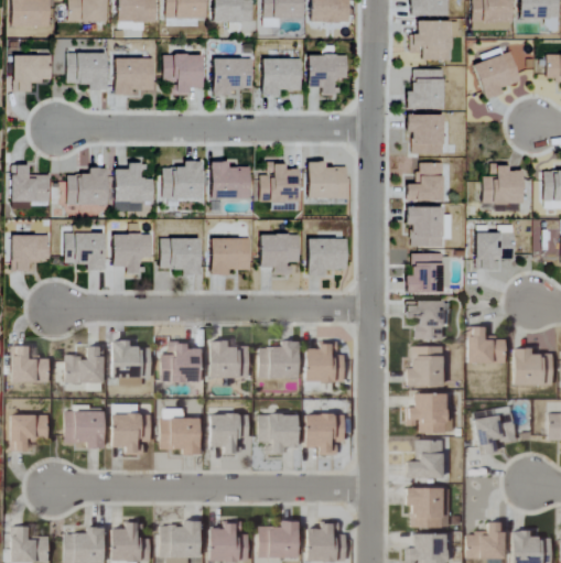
[(9,0),(10,26),(50,25),(49,0),(9,0)]
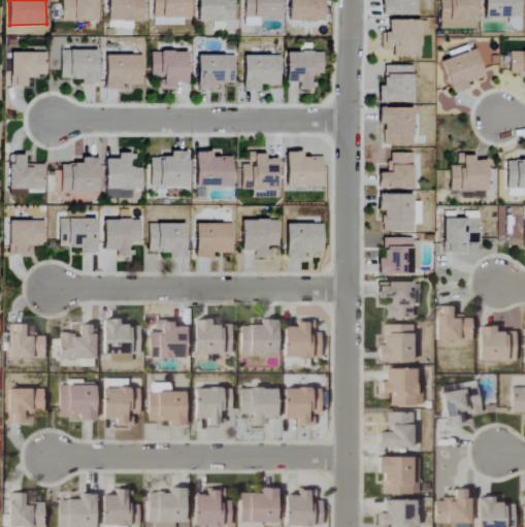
[(63,0),(63,20),(98,21),(98,0),(63,0)]
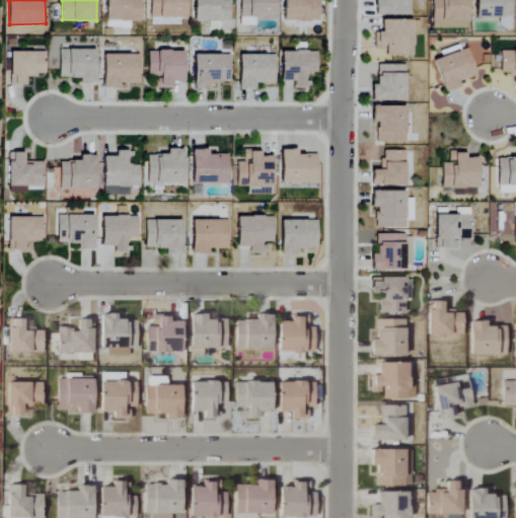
[(105,0),(106,20),(144,19),(143,0),(105,0)]
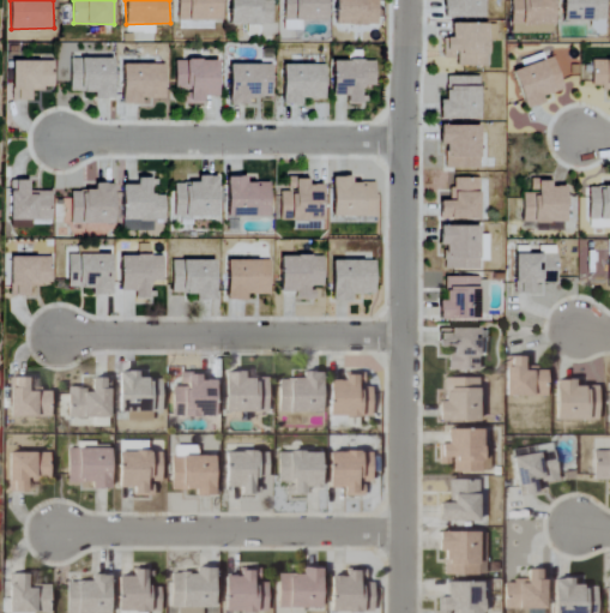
[(179,0),(180,19),(222,19),(221,0),(179,0)]
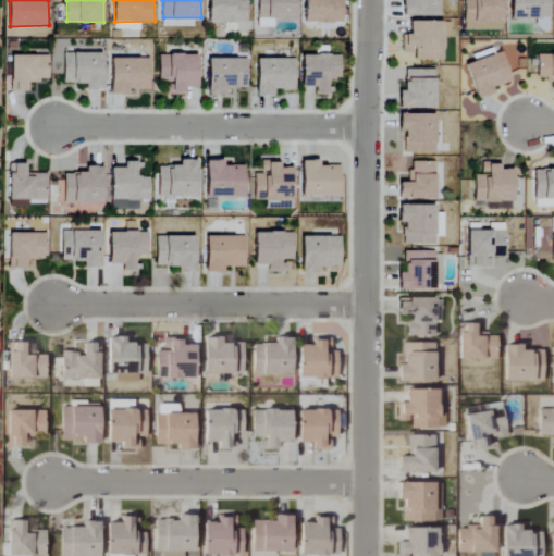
[(209,0),(208,21),(248,22),(248,0),(209,0)]
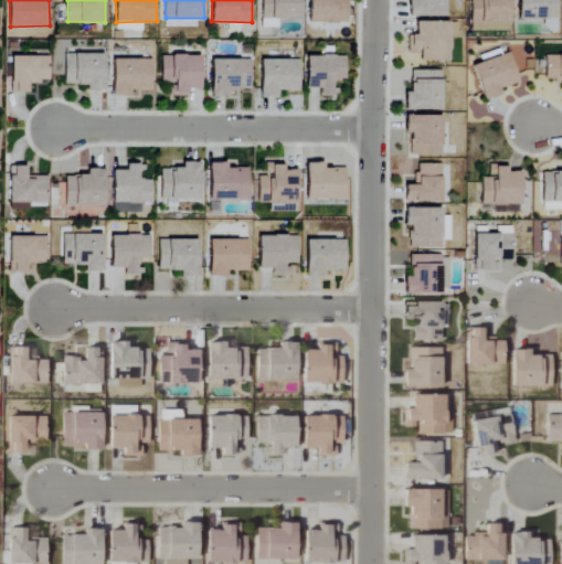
[(262,0),(263,18),(303,18),(303,0),(262,0)]
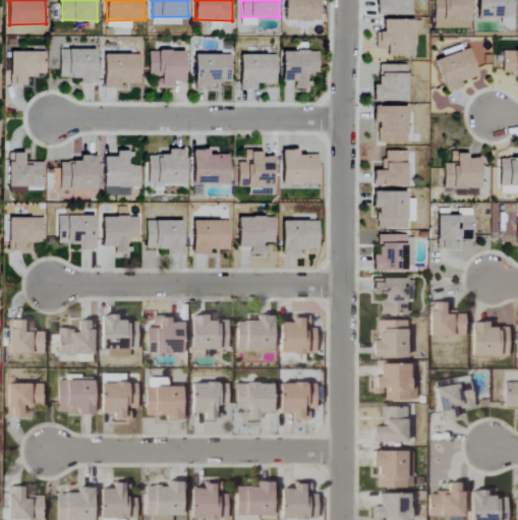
[(285,0),(286,21),(323,20),(322,0),(285,0)]
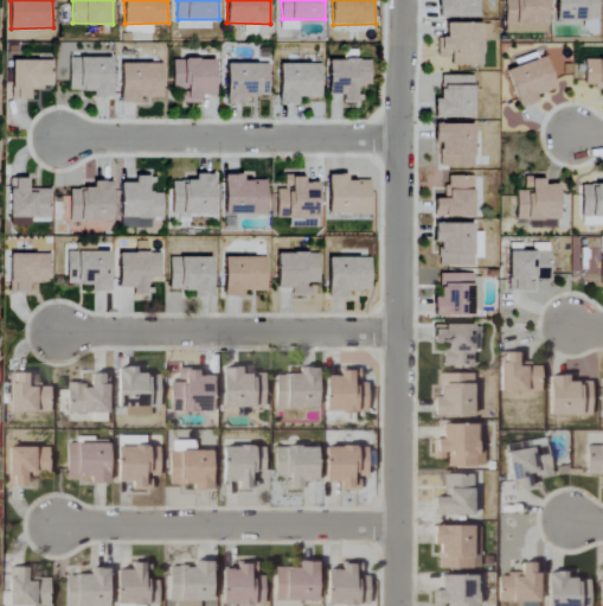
[(440,0),(440,17),(480,17),(479,0),(440,0)]
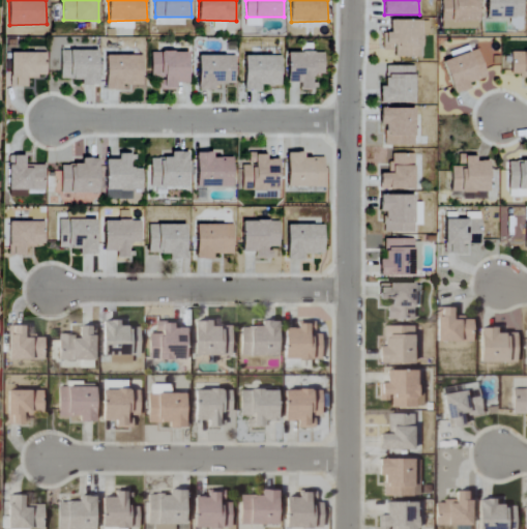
[(443,0),(444,28),(480,28),(479,0),(443,0)]
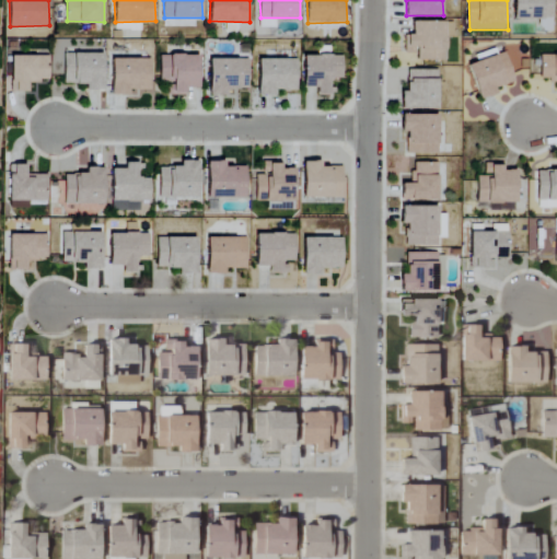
[(514,0),(515,20),(554,20),(553,0),(514,0)]
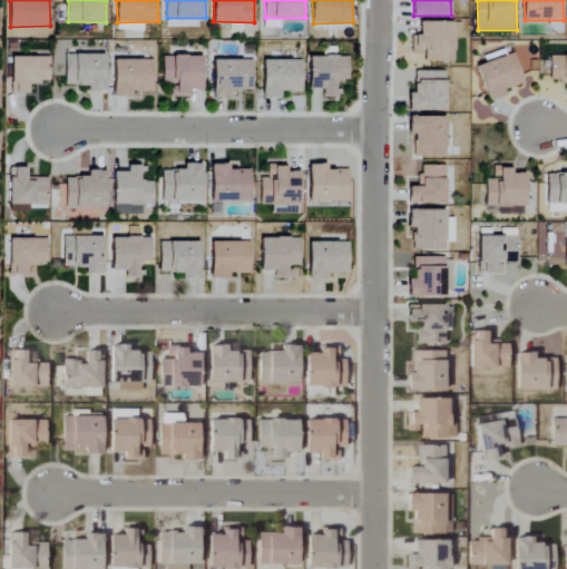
[(455,21),(421,20),(421,35),(416,35),(414,52),(428,52),(428,60),(455,61),(455,21)]
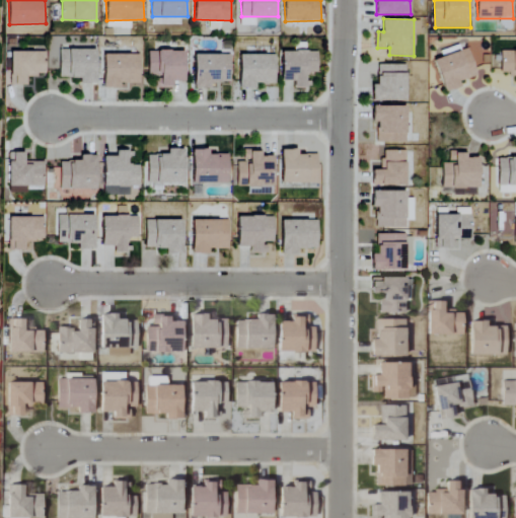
[(460,81),(478,73),(467,47),(434,61),(447,91),(461,85),(460,81)]
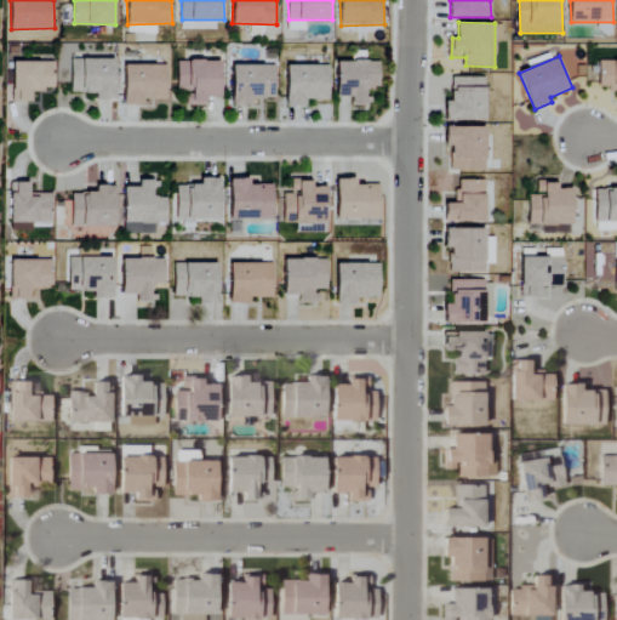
[(115,100),(114,57),(72,58),(73,92),(96,92),(96,100),(115,100)]
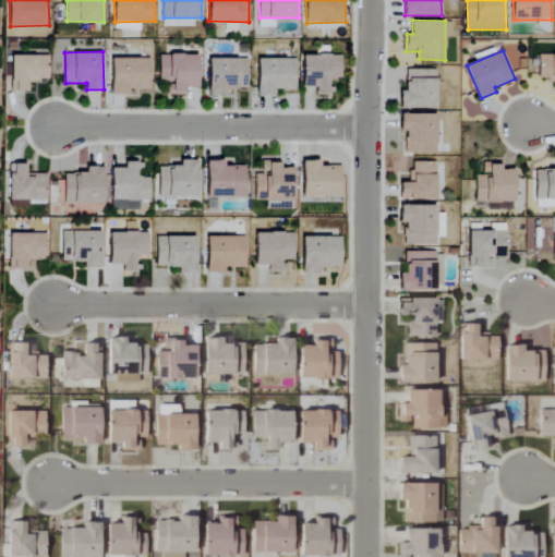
[(29,91),(29,82),(40,82),(40,77),(50,77),(50,53),(12,55),(13,91),(29,91)]
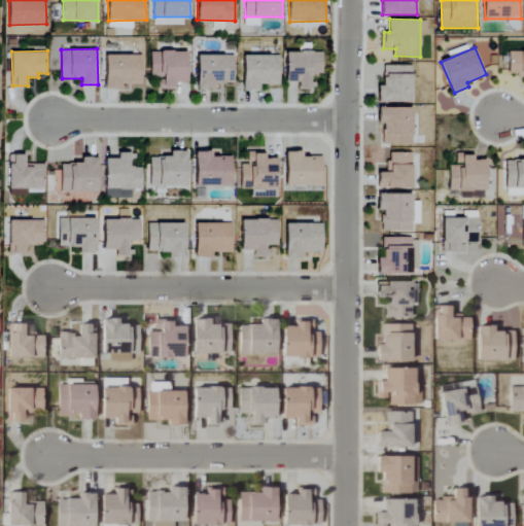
[(176,89),(176,81),(187,82),(187,50),(151,50),(151,77),(158,77),(158,89),(176,89)]
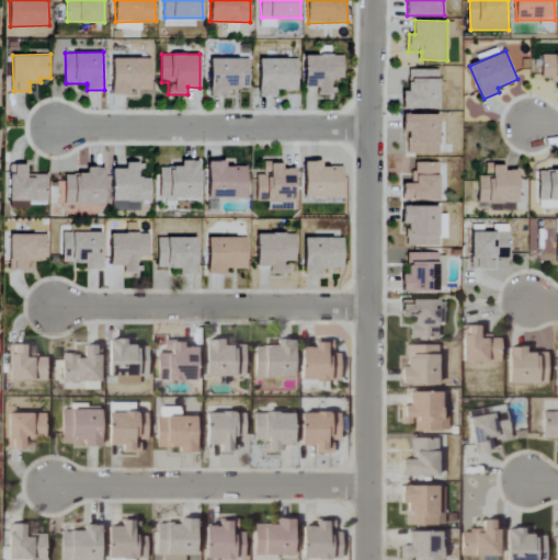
[(345,55),(305,54),(305,86),(319,87),(319,94),(332,94),(333,78),(344,78),(345,55)]
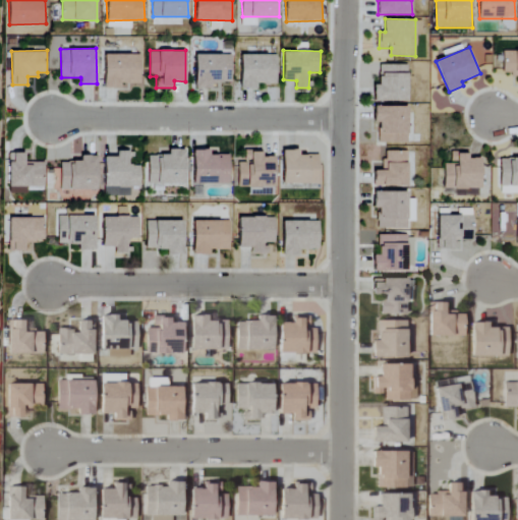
[(517,50),(504,50),(504,74),(517,73),(517,50)]
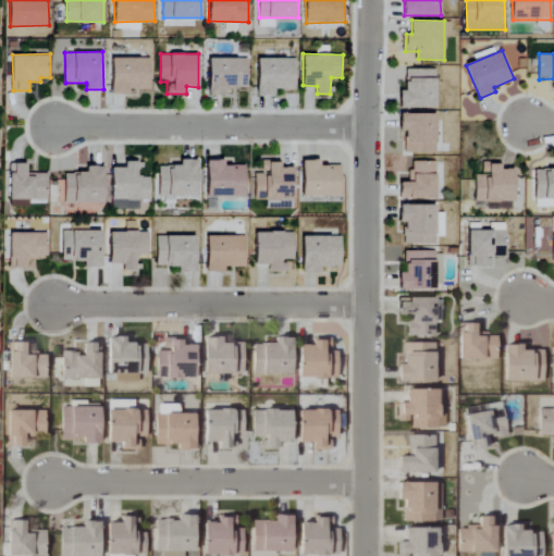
[(111,94),(139,94),(139,88),(150,88),(151,58),(112,57),(111,94)]
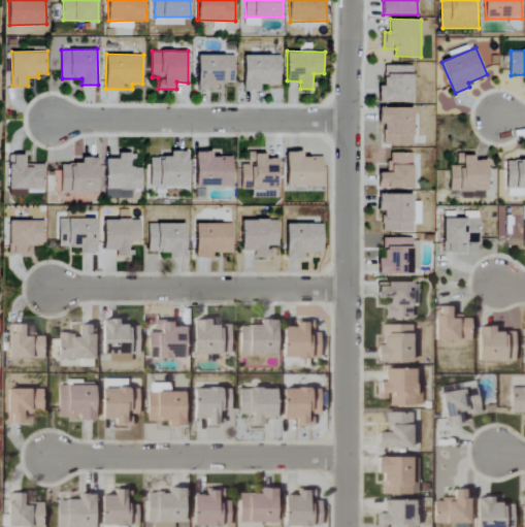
[(235,84),(235,55),(198,54),(198,89),(216,90),(216,84),(235,84)]
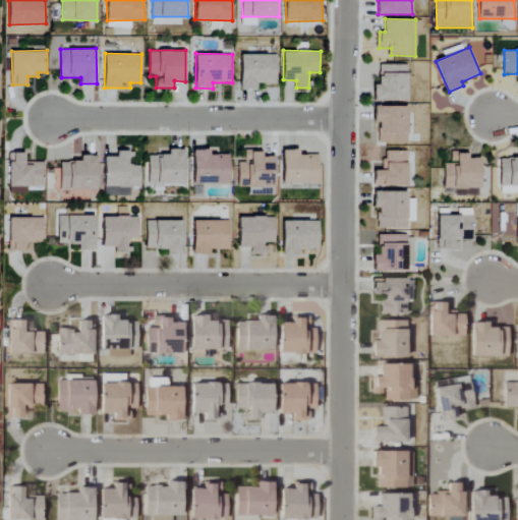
[(257,88),(257,83),(277,83),(277,54),(240,53),(240,88),(257,88)]
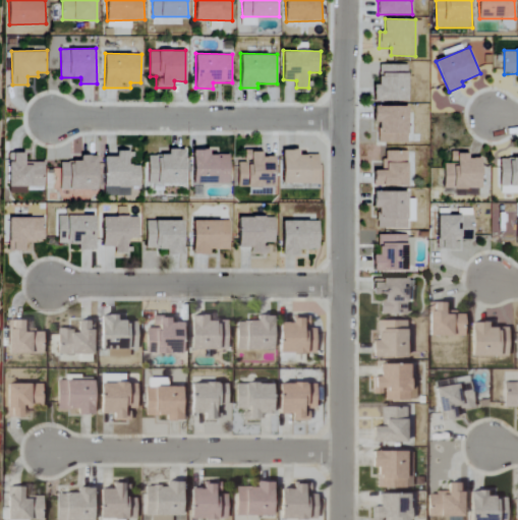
[(375,83),(373,100),(408,101),(409,64),(381,63),(380,83),(375,83)]
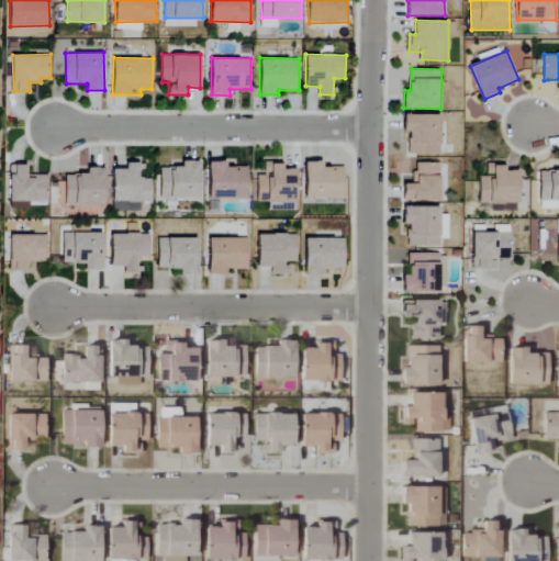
[(442,114),(404,113),(404,131),(410,131),(410,155),(440,155),(442,114)]
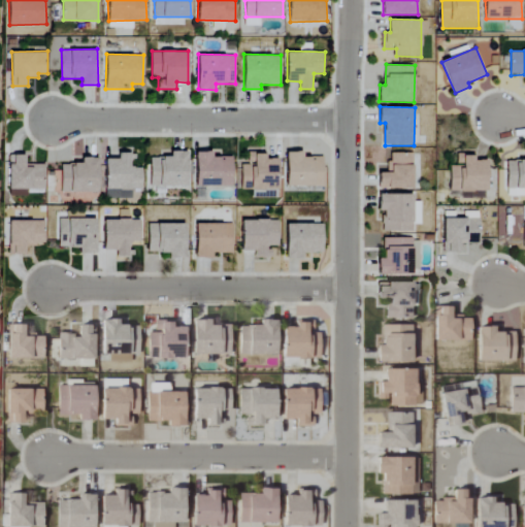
[(189,151),(171,150),(171,157),(153,156),(152,186),(188,187),(189,151)]
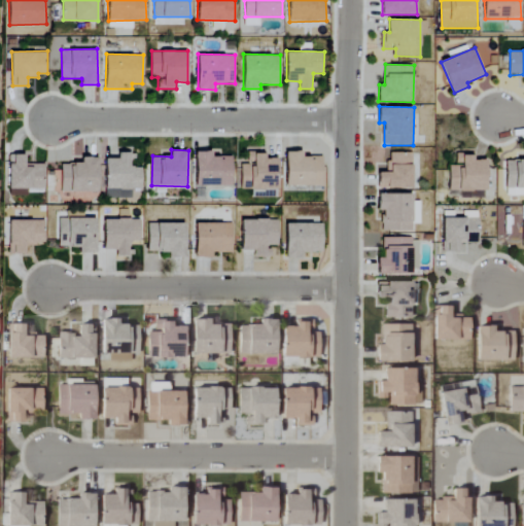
[(197,150),(196,186),(234,186),(234,155),(213,155),(213,150),(197,150)]
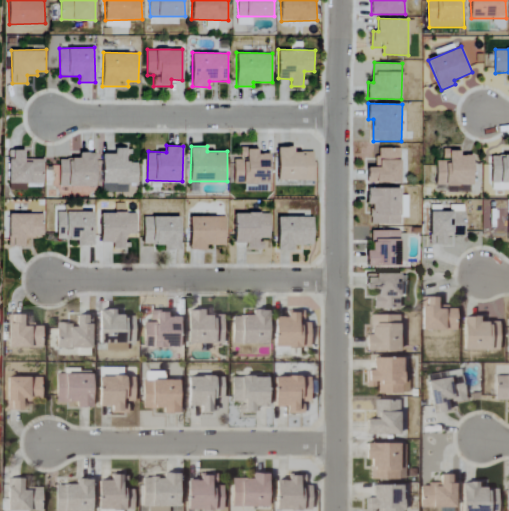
[(236,156),(235,184),(247,184),(247,191),(270,191),(271,154),(259,153),(259,146),(242,146),(242,157),(236,156)]
